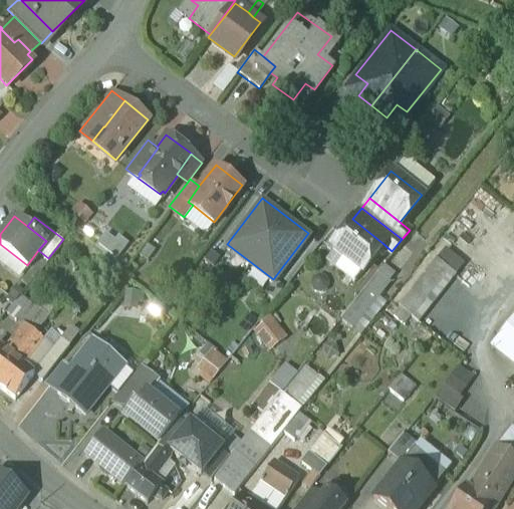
[(382,243),(352,219),(330,247),(360,270),(382,243)]
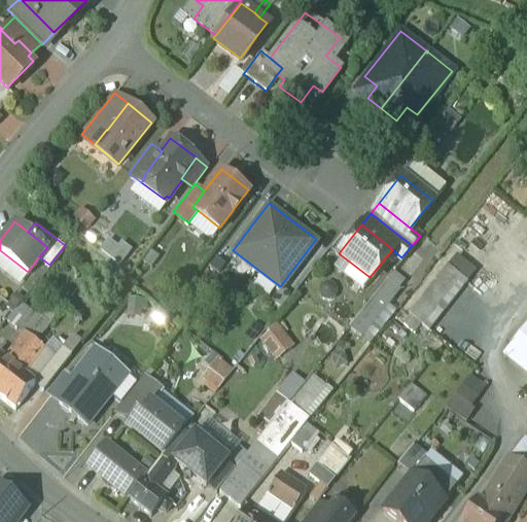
[(101,246),(120,261),(131,248),(111,233),(101,246)]
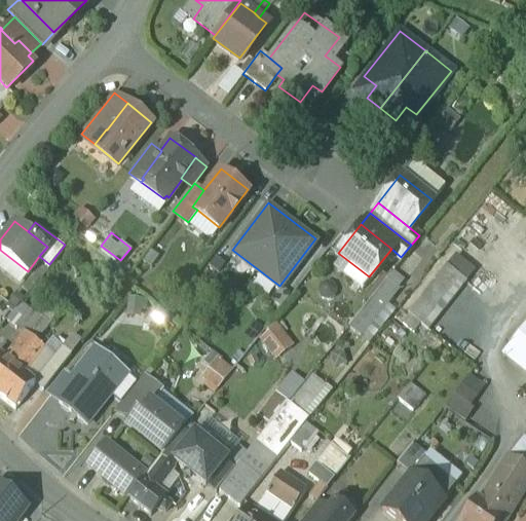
[(445,260),(407,311),(408,312),(419,321),(427,327),(465,276),(445,260)]
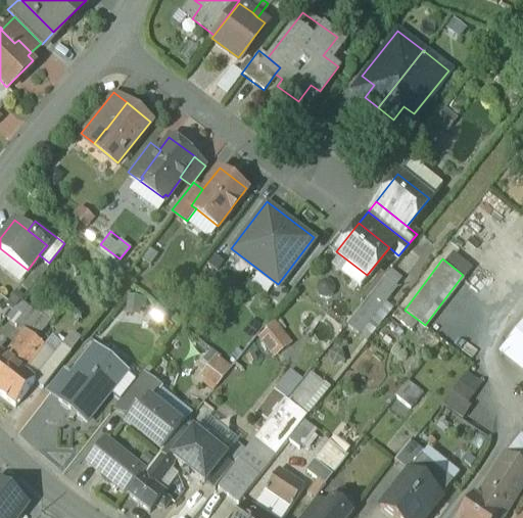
[(394,303),(387,296),(401,279),(389,269),(347,317),(368,334),(394,303)]
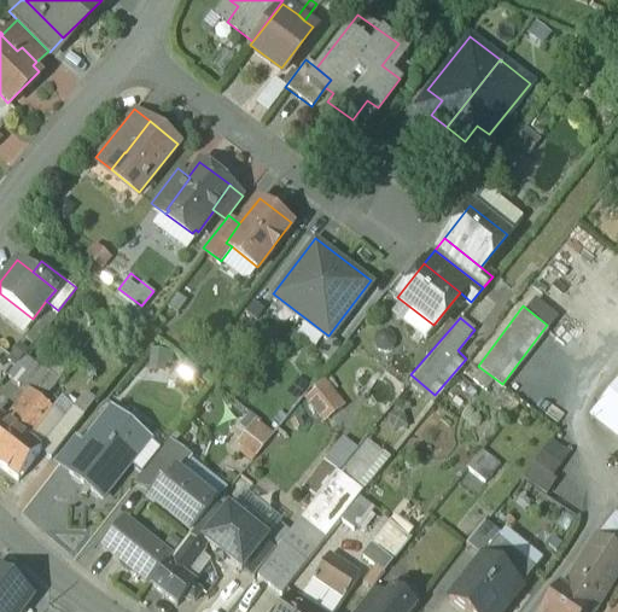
[(19,341),(10,353),(18,359),(28,347),(19,341)]
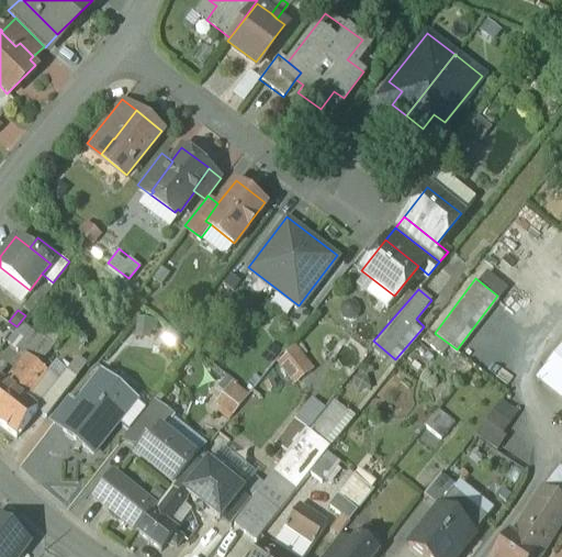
[(22,321),(7,340),(15,346),(31,327),(22,321)]
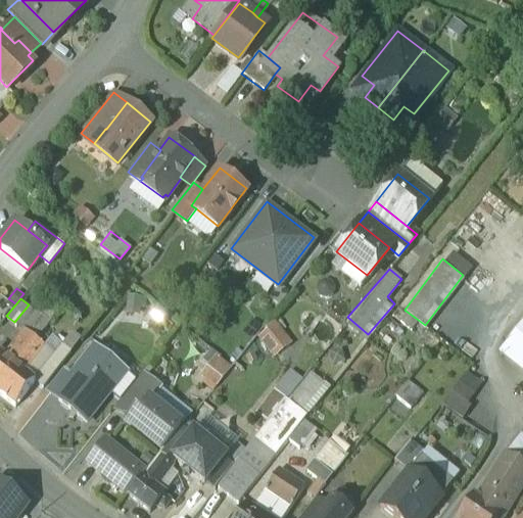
[(29,304),(14,322),(24,327),(35,336),(40,328),(48,319),(29,304)]
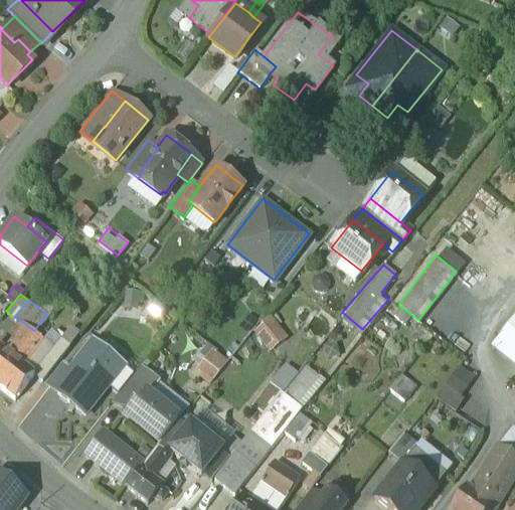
[(410,314),(399,306),(393,313),(405,322),(410,314)]
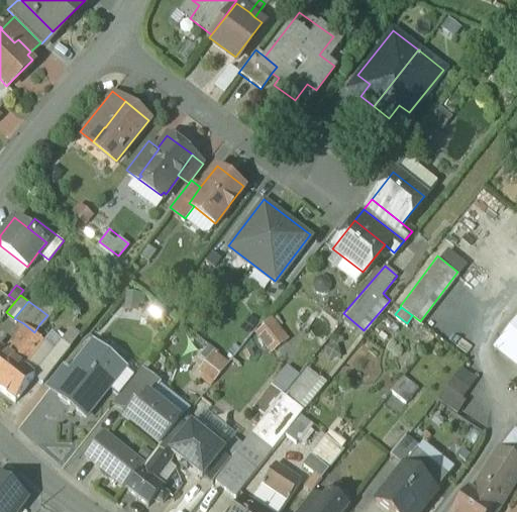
[(516,313),(495,341),(516,359),(516,313)]
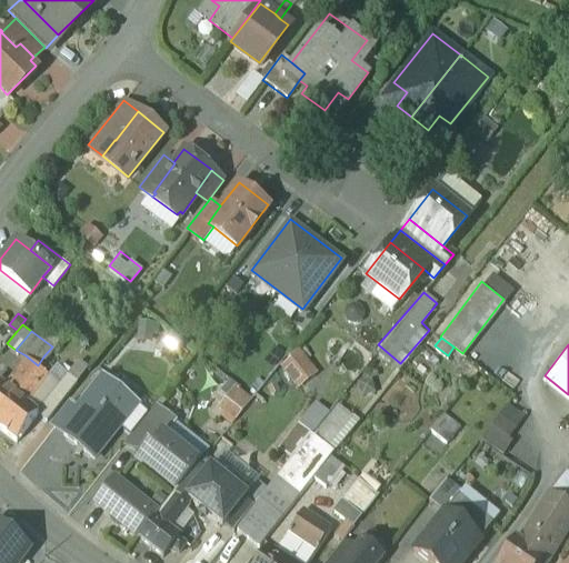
[(316,370),(301,349),(283,362),(297,383),(316,370)]
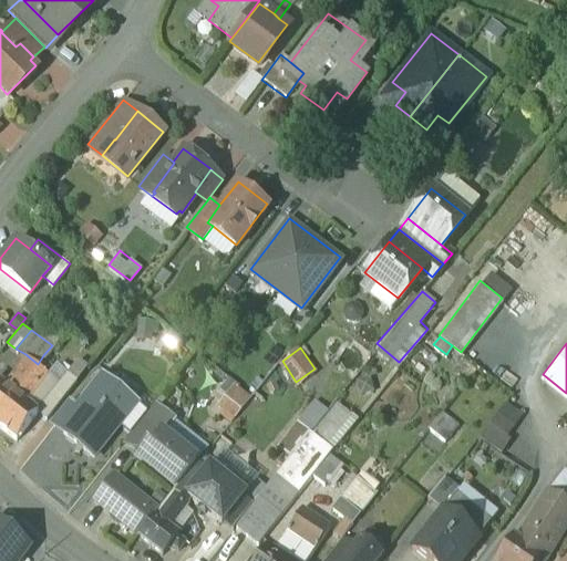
[(26,354),(3,382),(16,392),(38,364),(26,354)]
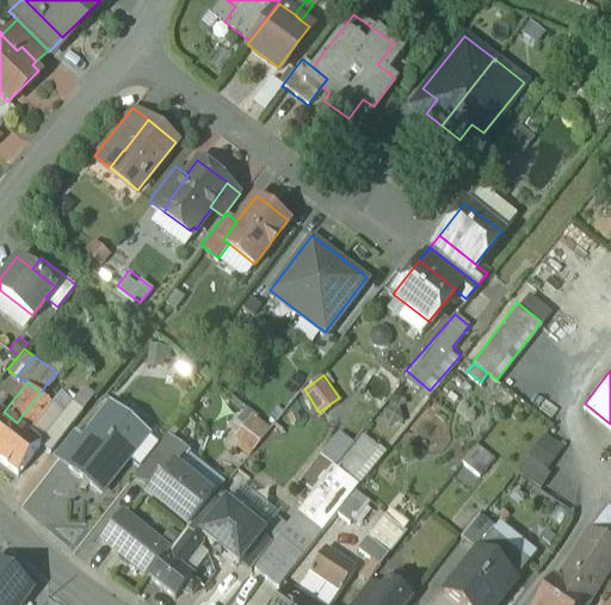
[(57,391),(47,383),(41,393),(51,400),(57,391)]
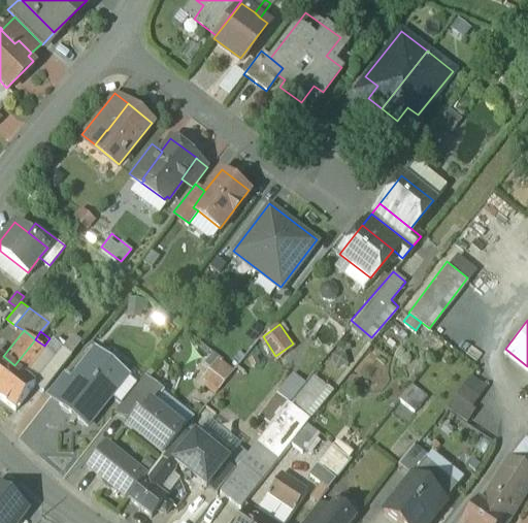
[(35,339),(14,365),(24,372),(44,346),(35,339)]
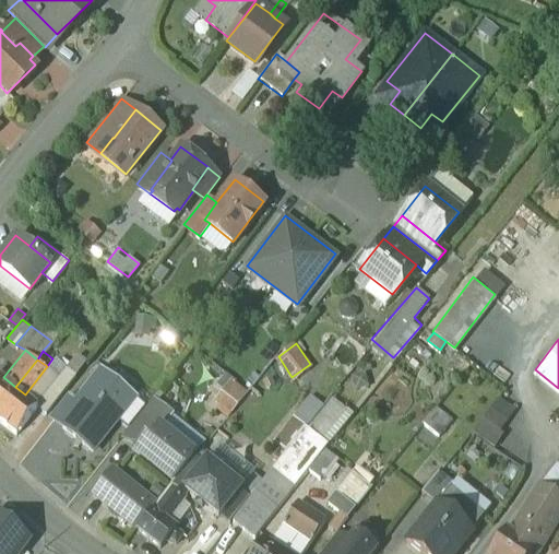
[(66,364),(50,382),(61,390),(75,372),(66,364)]
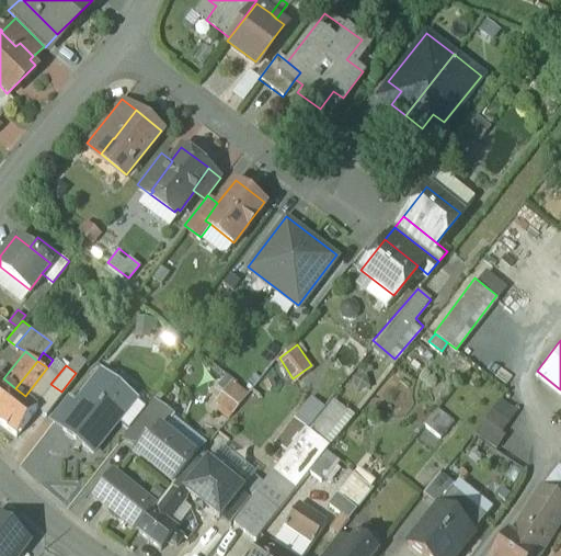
[(101,371),(73,401),(68,397),(53,417),(93,450),(117,418),(135,397),(101,371)]
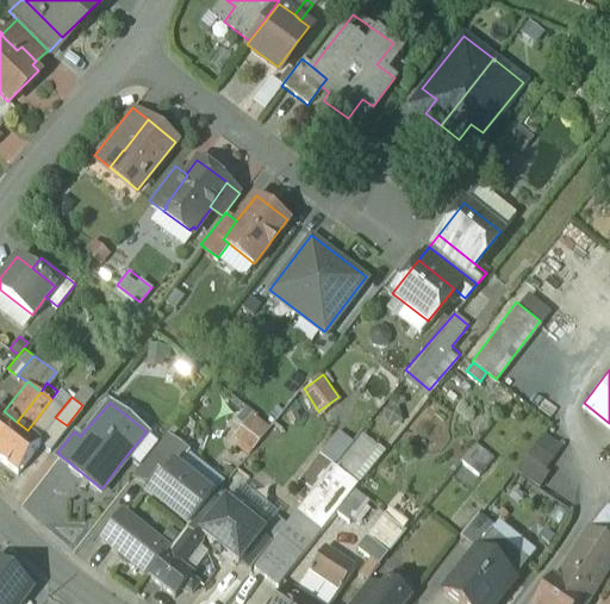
[(0,408),(0,442),(17,422),(4,411),(0,408)]
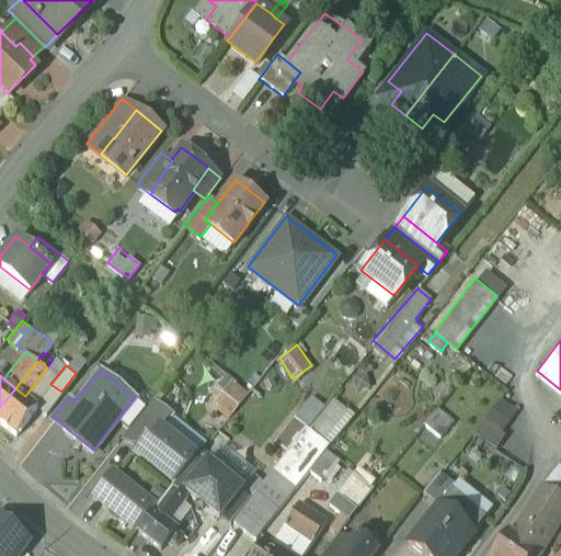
[(250,388),(233,377),(219,397),(236,408),(250,388)]
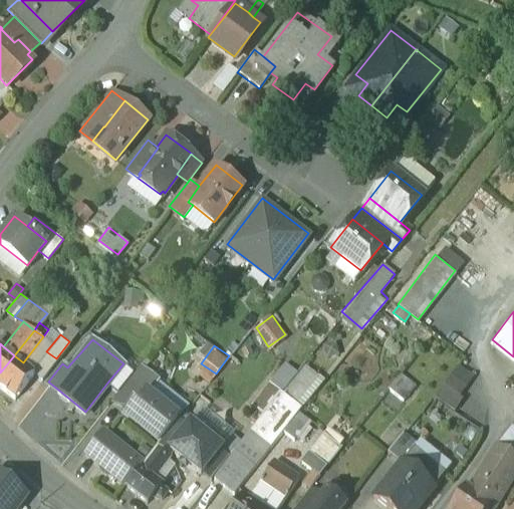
[(14,355),(0,372),(0,384),(14,395),(33,369),(23,362),(14,355)]
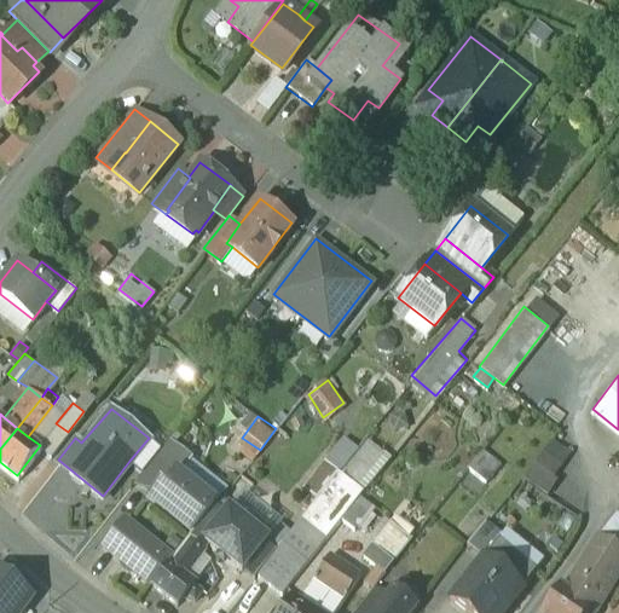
[(369,435),(356,454),(357,455),(343,472),(357,483),(383,447),(369,435)]
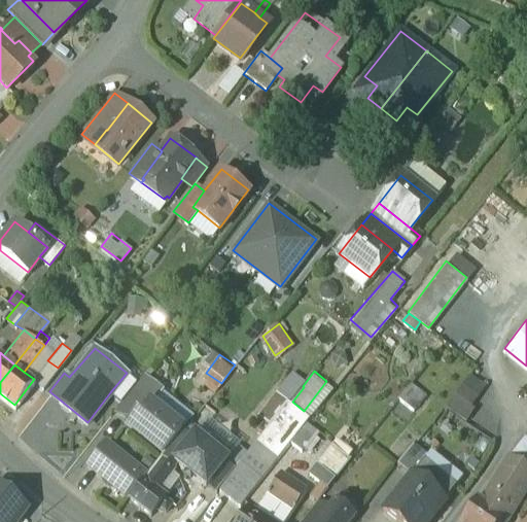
[(127,373),(110,392),(120,401),(136,381),(127,373)]
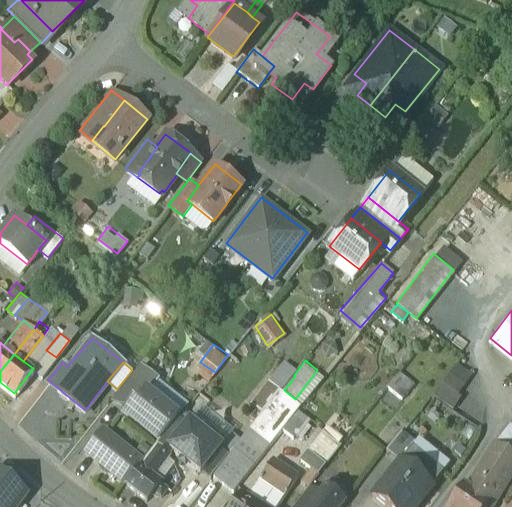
[(473,376),(458,365),(435,396),(451,407),(473,376)]
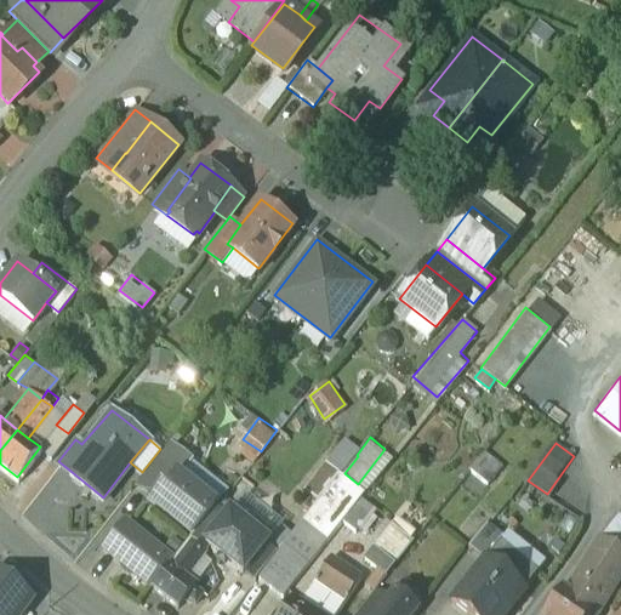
[(501,463),(483,449),(469,466),(488,480),(501,463)]
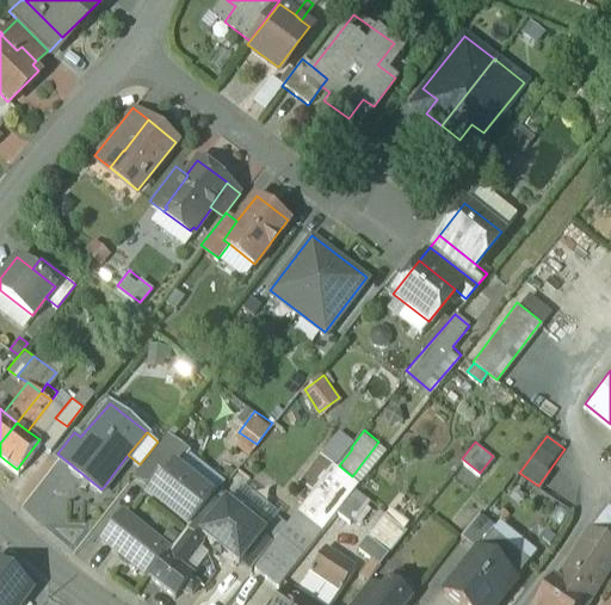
[(211,495),(165,458),(148,480),(153,483),(154,494),(190,523),(190,522),(189,522),(210,495),(211,495)]
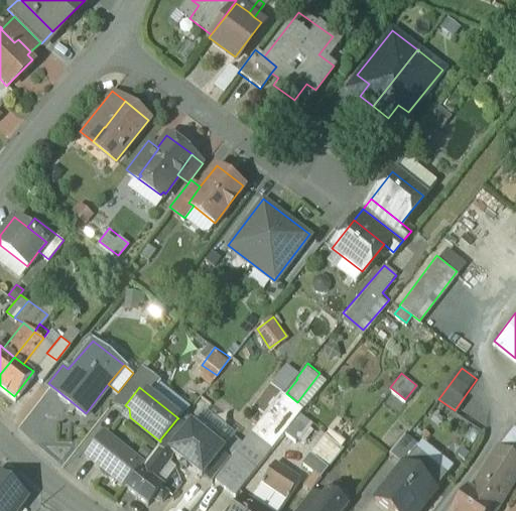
[(283,391),(235,451),(256,466),(303,407),(297,402),(286,393),(283,391)]
